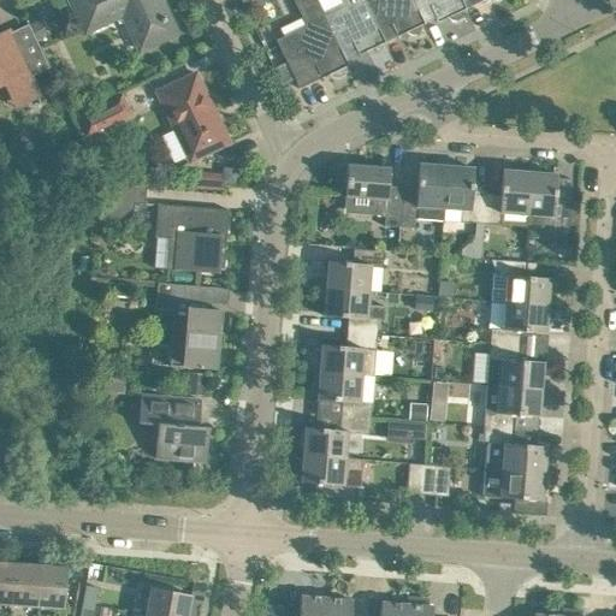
[(170,19),(160,0),(70,0),(86,33),(116,18),(119,25),(126,22),(140,51),(163,40),(161,37),(172,31),(167,21),(170,19)]
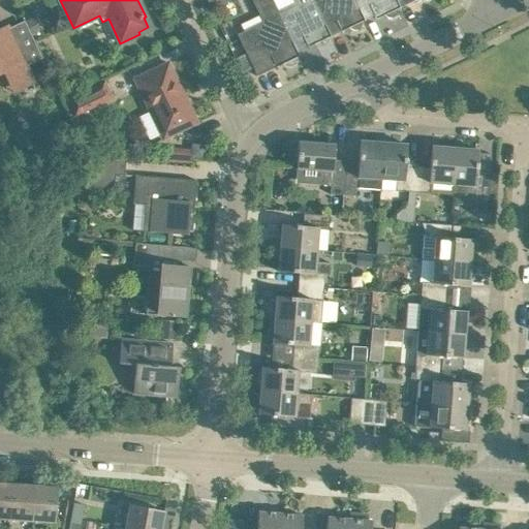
[(276,11),(277,10),(271,0),(251,0),(262,22),(237,34),(257,76),(284,63),(286,65),(287,65),(289,65),(291,65),(294,63),(296,61),(297,60),(297,58),(297,57),(299,56),(297,53),(276,11)]
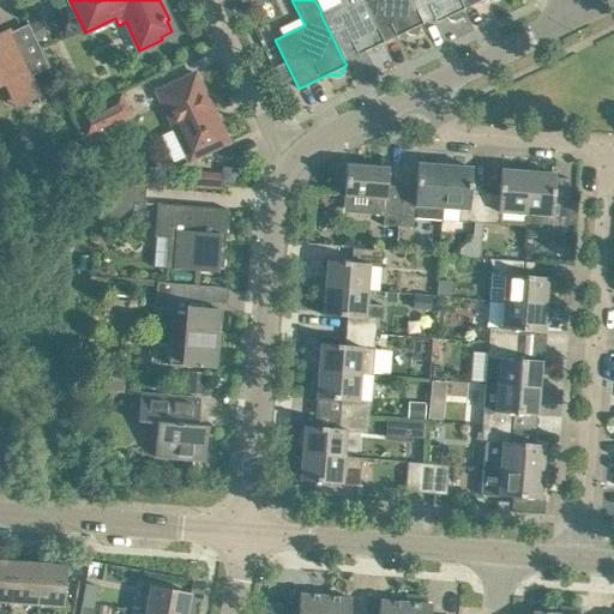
[(362,0),(339,0),(342,2),(321,12),(320,13),(344,61),(367,50),(369,53),(371,53),(373,53),(375,53),(379,50),(380,48),(381,46),(381,44),(380,43),(383,42),(362,0)]
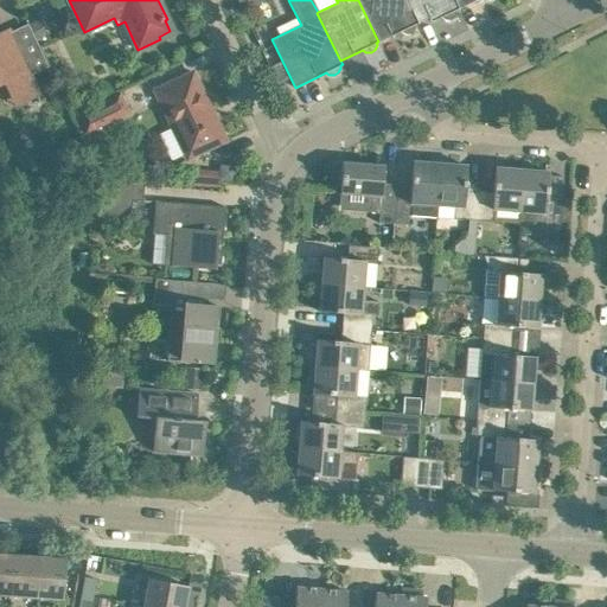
[(358,0),(378,42),(401,32),(403,33),(404,34),(407,34),(409,33),(411,32),(414,31),(415,29),(415,27),(414,25),(417,24),(406,0),(358,0)]
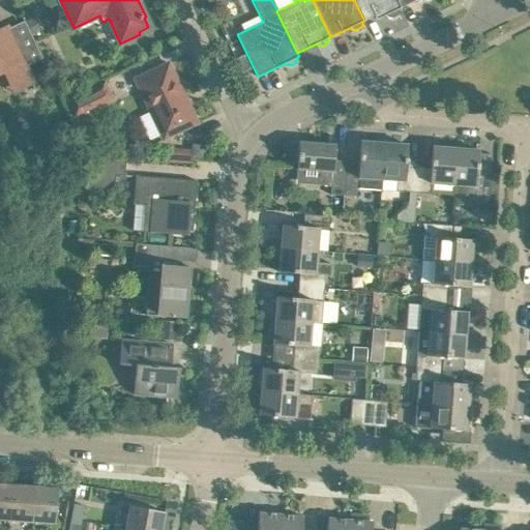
[(354,0),(364,21),(375,16),(377,19),(385,16),(386,16),(387,17),(388,18),(389,18),(392,18),(393,17),(395,16),(396,15),(398,13),(398,12),(398,10),(398,9),(400,8),(395,0),(354,0)]
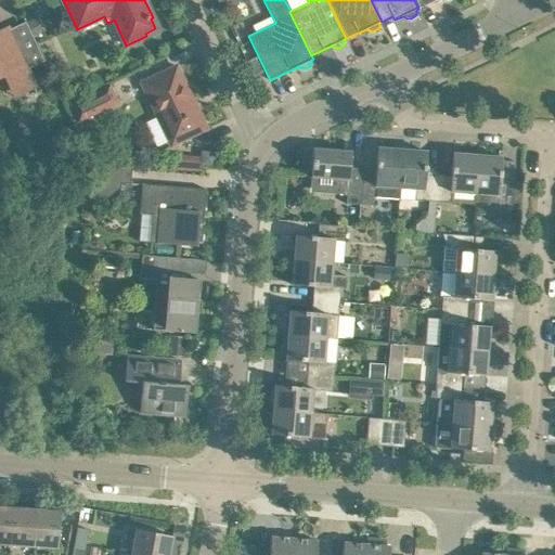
[(42,34),(35,17),(25,23),(33,38),(42,34)]
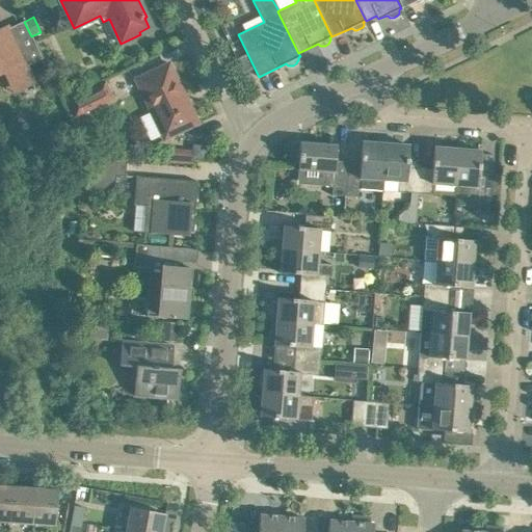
[(28,68),(17,44),(7,25),(0,28),(0,75),(3,74),(5,79),(28,68)]
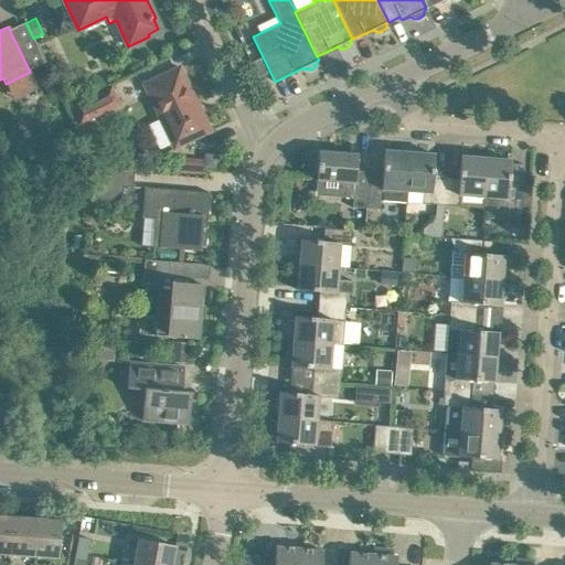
[(174,148),(190,140),(210,131),(180,67),(144,84),(174,148)]
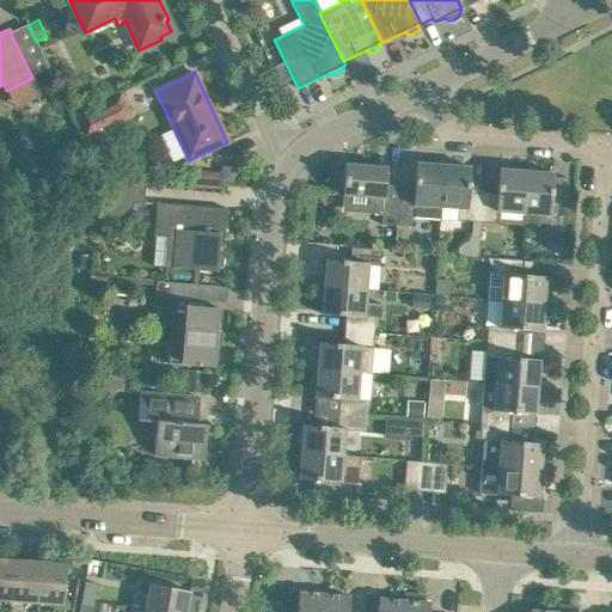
[(77,115),(85,133),(129,112),(121,95),(77,115)]
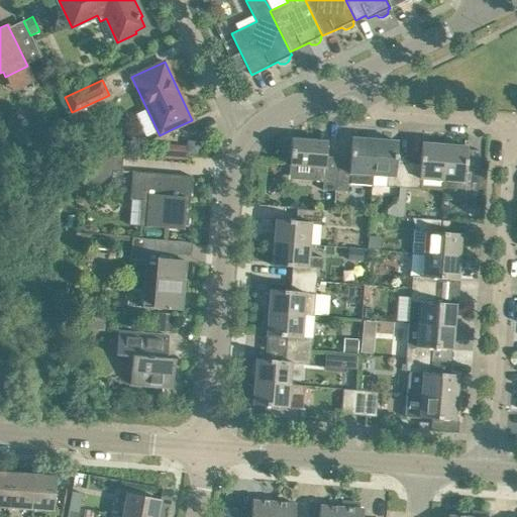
[(336,183),(336,191),(347,192),(348,184),(372,185),(373,176),(375,139),(351,138),(350,159),(338,158),(336,183)]
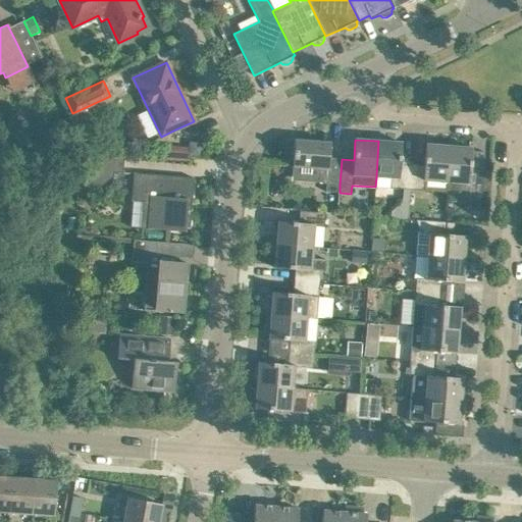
[(295,141),(293,166),(313,168),(316,168),(315,183),(326,184),(325,192),(340,193),(340,185),(342,159),(329,158),(330,143),(295,141)]
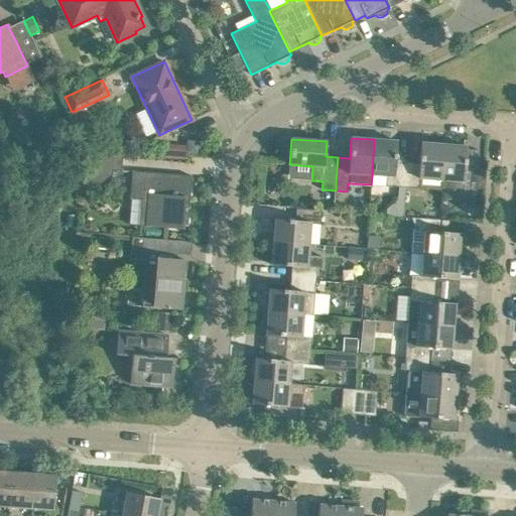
[(406,187),(407,162),(395,161),(397,141),(374,139),(372,175),(386,176),(385,186),(398,187),(406,187)]
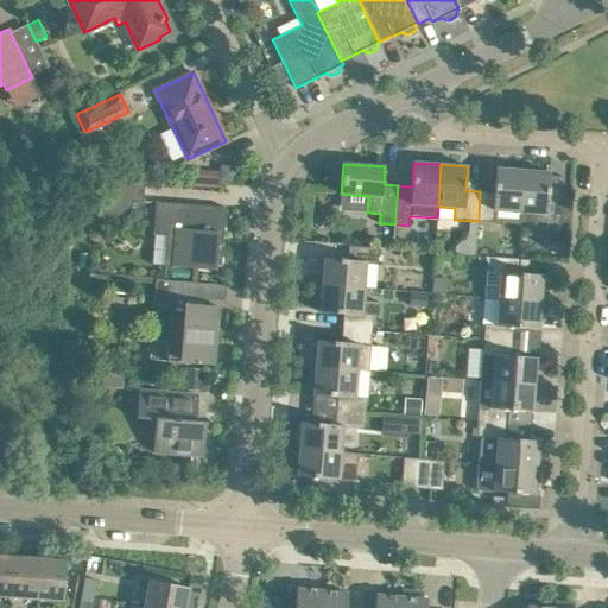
[(221,166),(220,181),(234,181),(235,168),(221,166)]
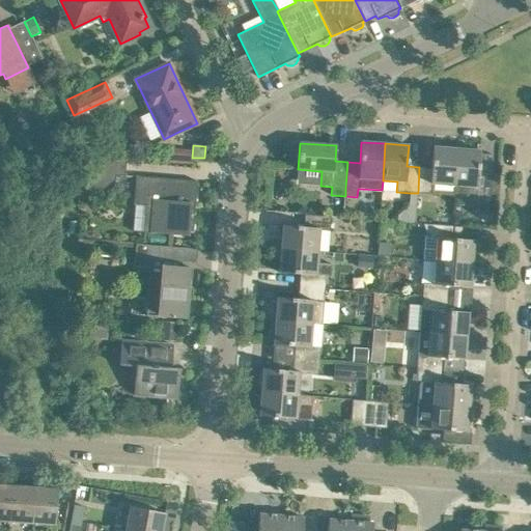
[(419,167),(418,193),(429,194),(430,194),(430,184),(454,186),(457,149),(434,147),(431,168),(419,167)]
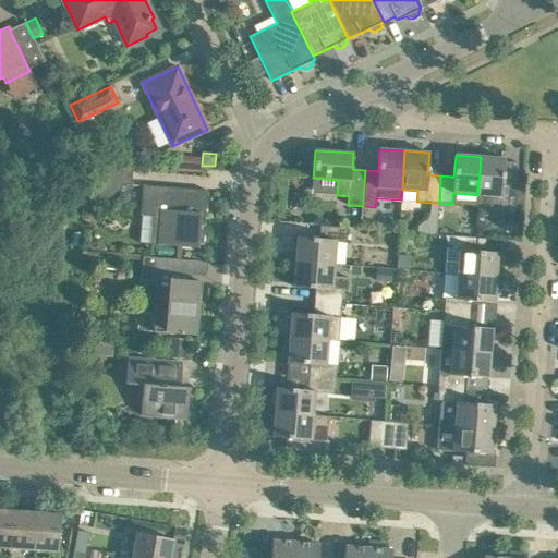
[(179,156),(178,171),(199,172),(201,157),(179,156)]
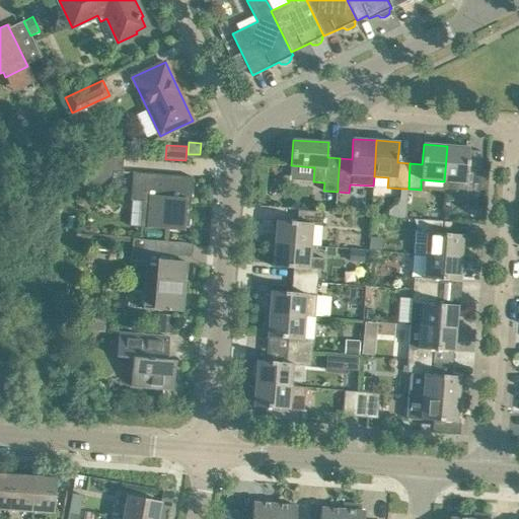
[(468,167),(469,147),(447,146),(444,181),(456,182),(456,192),(459,195),(463,197),(466,196),(469,195),(471,194),(478,194),(478,190),(487,190),(489,170),(480,169),(480,168),(468,167)]
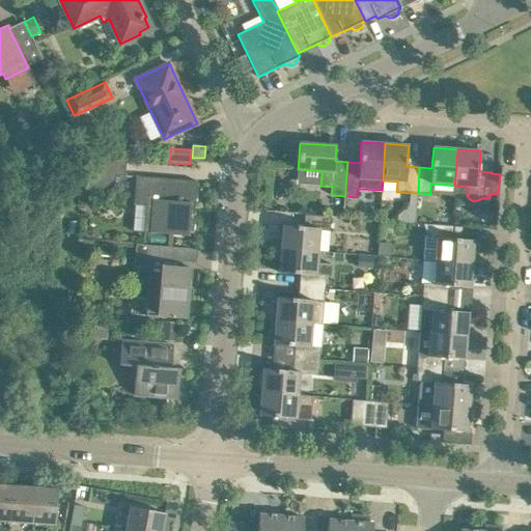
[(124,176),(127,160),(95,158),(92,189),(105,190),(115,180),(115,176),(124,176)]
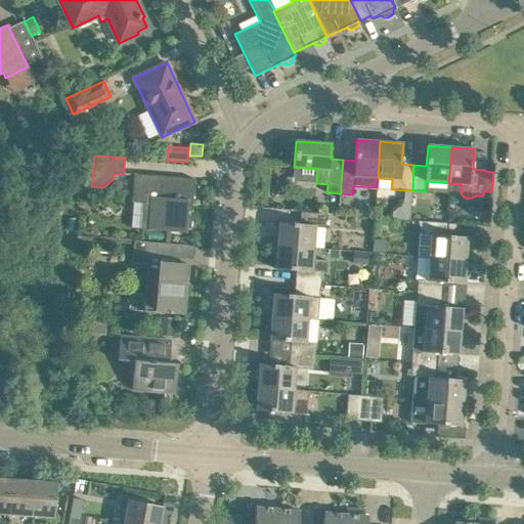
[(134,173),(132,202),(142,203),(140,229),(166,231),(186,233),(187,221),(192,222),(193,206),(188,206),(189,194),(193,194),(194,178),(174,177),(134,173)]
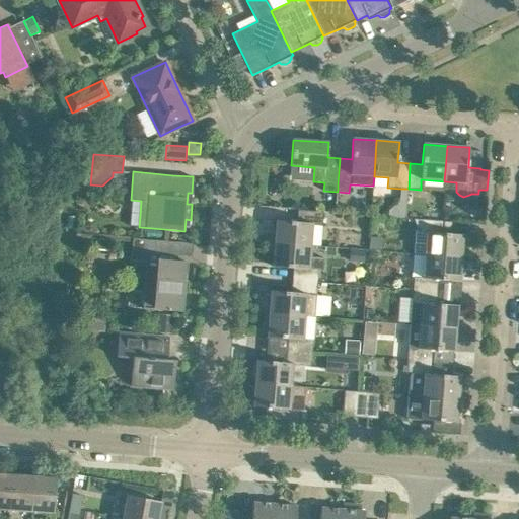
[(388,210),(388,217),(405,219),(408,192),(409,189),(400,189),(399,201),(388,210)]
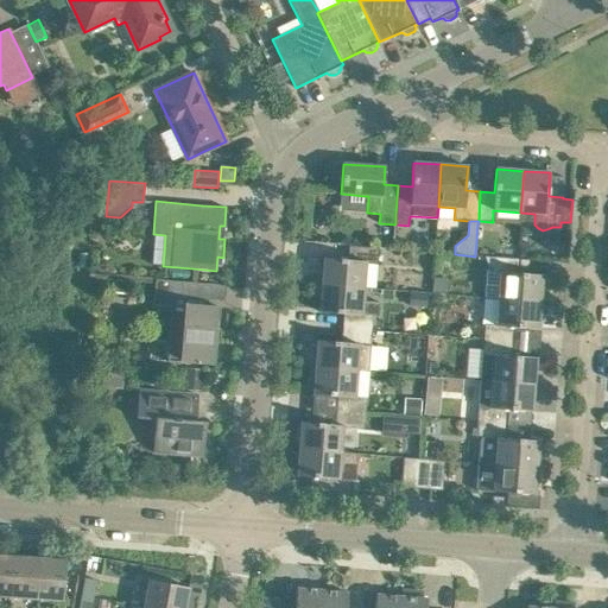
[(532,258),(533,252),(533,246),(521,245),(520,257),(532,258)]
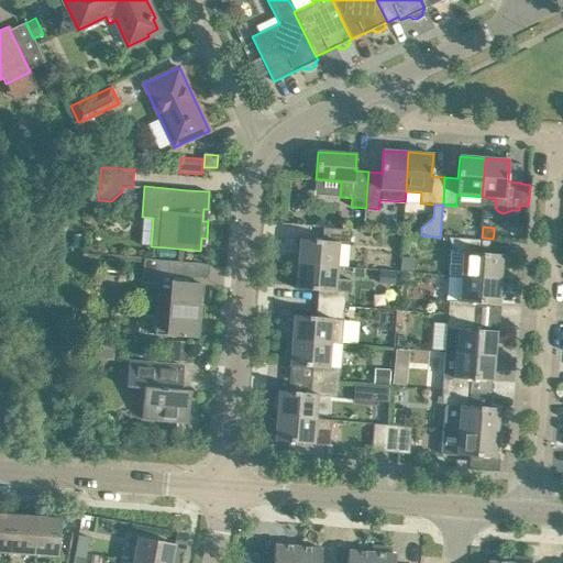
[(351,230),(345,230),(323,228),(322,241),(300,239),(298,264),(337,267),(339,243),(350,244),(351,230)]
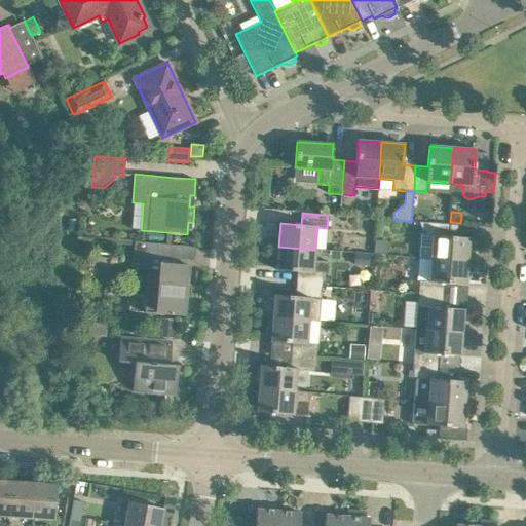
[(450,224),(429,222),(424,222),(423,236),(420,235),(418,258),(467,262),(470,238),(449,236),(450,224)]
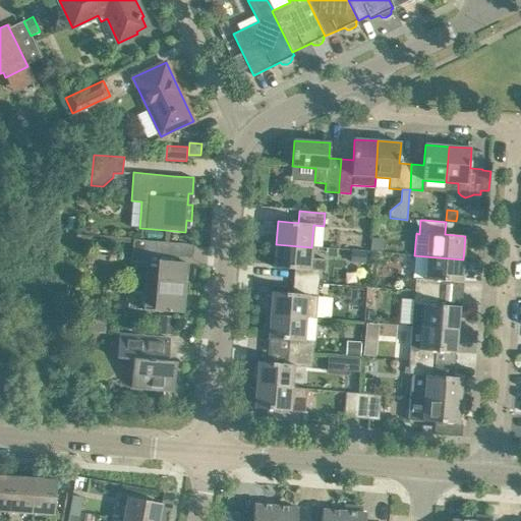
[(94,240),(94,251),(109,252),(109,240),(94,240)]
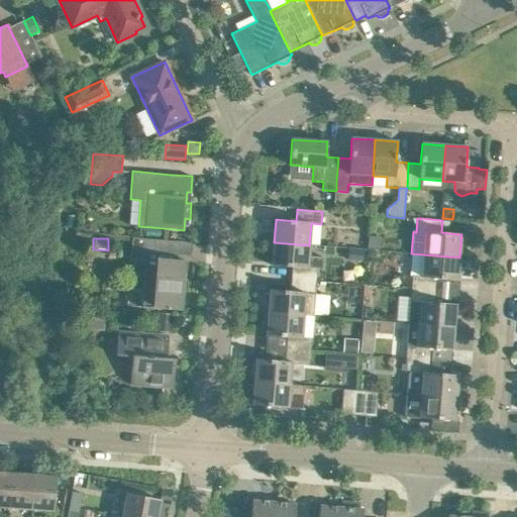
[(141,251),(147,252),(146,254),(173,256),(175,241),(144,238),(144,239),(142,239),(141,251)]
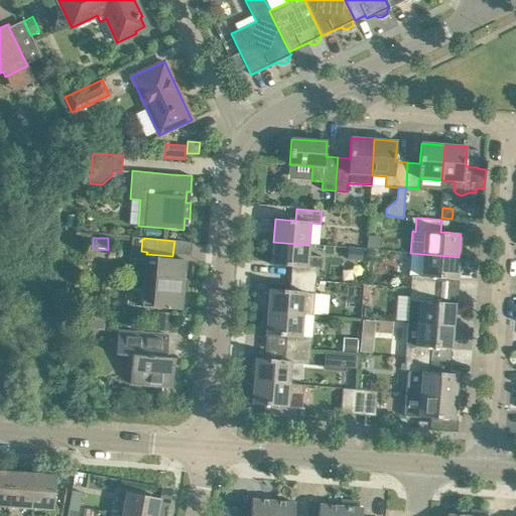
[(307,255),(308,245),(273,242),(271,265),(291,267),(290,278),(315,280),(316,269),(321,269),(323,256),(307,255)]
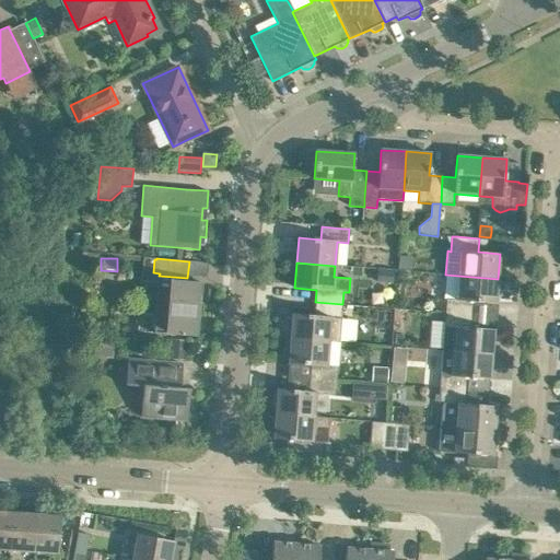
[(377,269),(376,282),(392,283),(393,269),(377,269)]
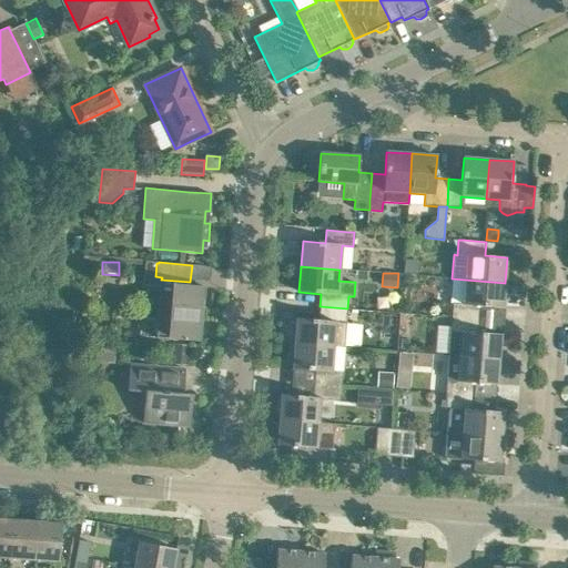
[(503,307),(505,283),(452,279),(449,302),(453,303),(452,317),(479,320),(480,306),(503,307)]
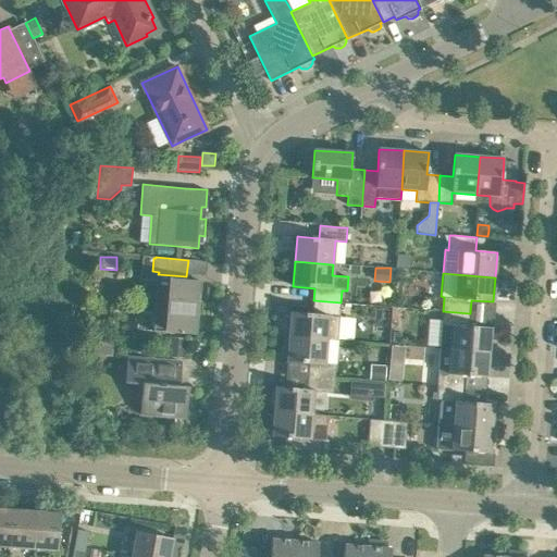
[(157,284),(153,329),(195,332),(197,313),(196,313),(195,314),(194,313),(195,301),(196,301),(196,302),(198,302),(199,281),(198,281),(198,283),(186,282),(176,281),(171,281),(170,282),(158,281),(157,284)]
